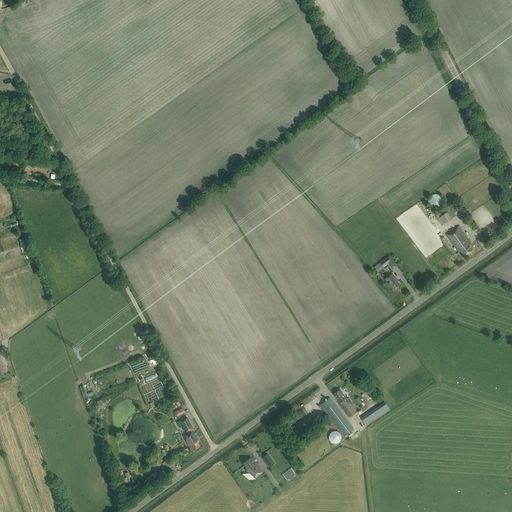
[(429,198),(428,201),(428,204),(429,206),(430,208),(433,210),(435,210),(438,210),(441,209),(443,207),(444,205),(444,202),(444,199),(442,197),(440,195),(438,194),(435,194),(433,195),(430,196),(429,198)]
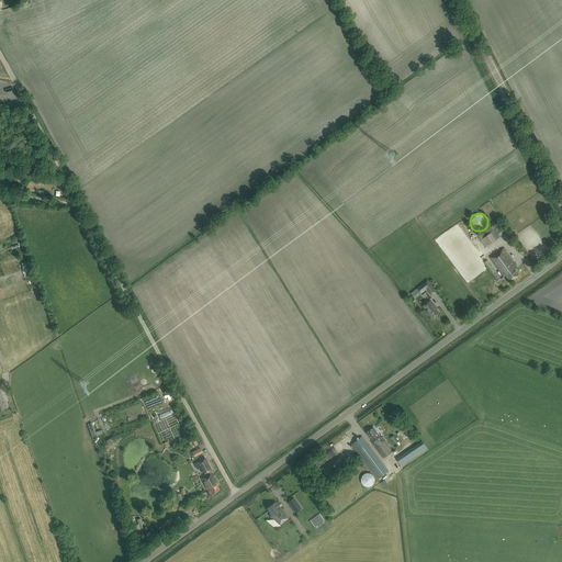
[(493,225),(478,236),(486,247),(508,231),(501,220),(493,226),(493,225)]
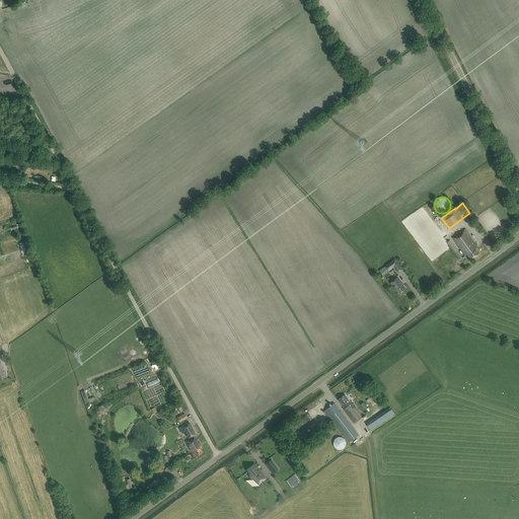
[(475,248),(477,247),(467,233),(468,232),(465,229),(453,237),(465,255),(467,254),(470,260),(479,253),(475,248)]
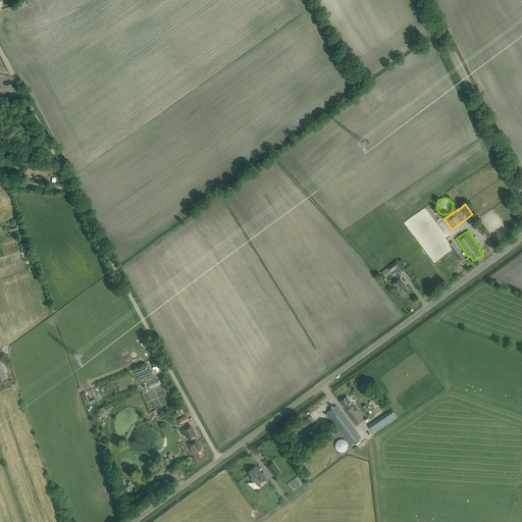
[(453,242),(450,244),(462,261),(465,259),(453,242)]
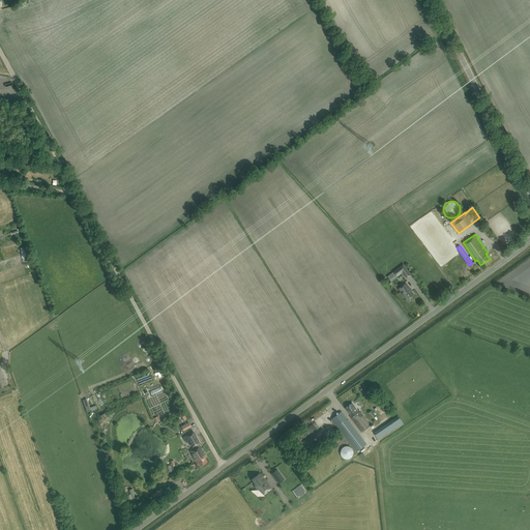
[(430,261),(437,257),(434,253),(427,257),(430,261)]
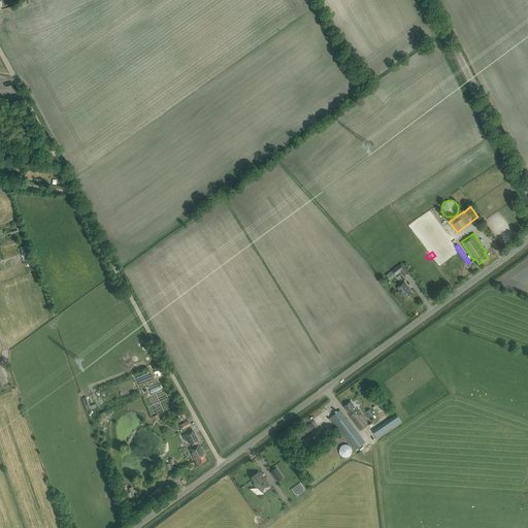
[(402,263),(392,270),(396,275),(401,271),(402,273),(407,269),(402,263)]
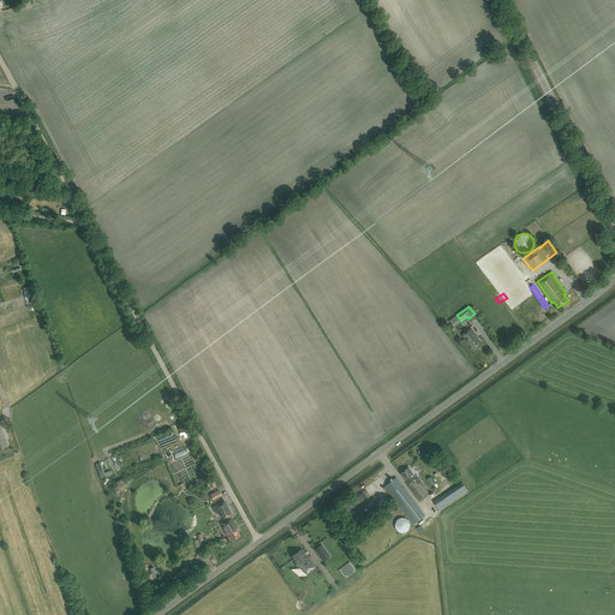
[(477,336),(471,328),(463,335),(469,344),(470,342),(473,348),(481,342),(477,336)]
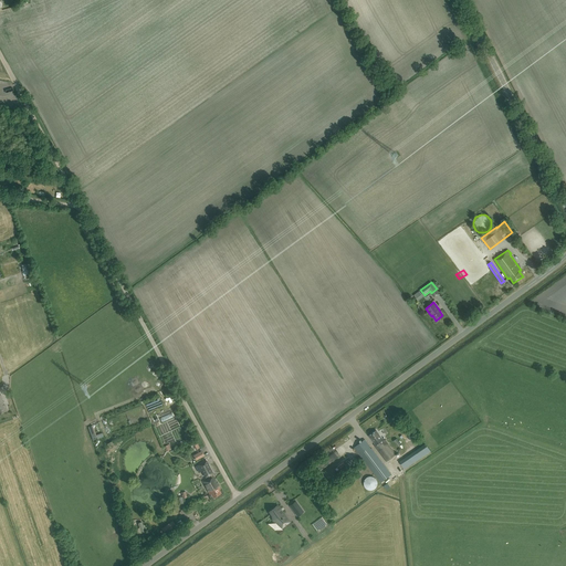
[(396,454),(384,437),(383,438),(376,430),(369,436),(375,444),(374,446),(386,461),(396,454)]
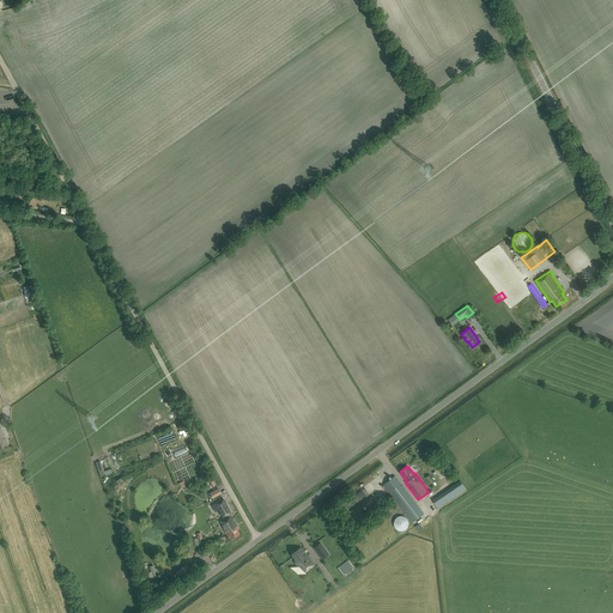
[(383,484),(412,522),(424,514),(402,485),(396,477),(394,479),(393,478),(383,484)]
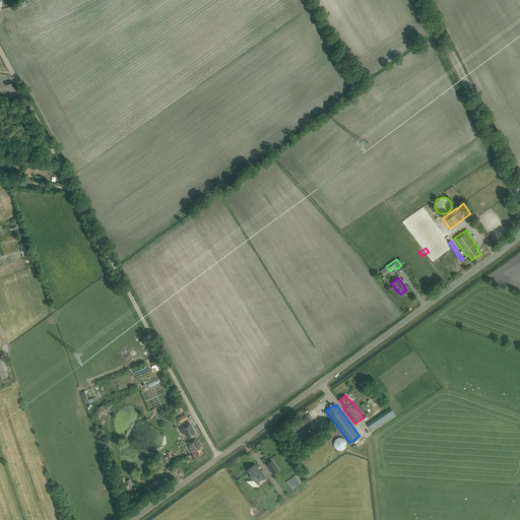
[(383,420),(395,413),(392,406),(380,413),(383,420)]
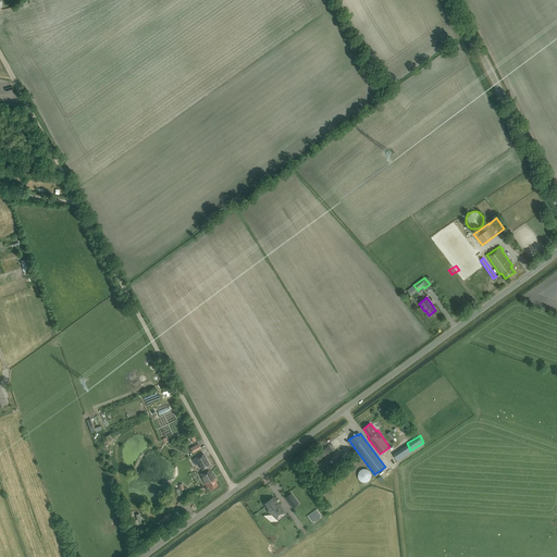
[(318,455),(322,459),(327,454),(323,449),(318,455)]
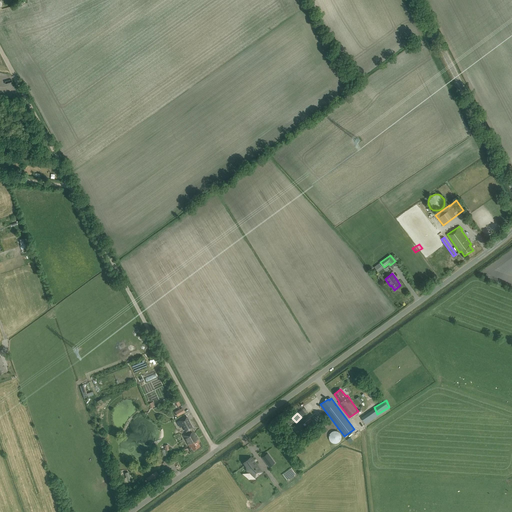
[(190,431),(192,431),(191,428),(192,427),(186,415),(179,419),(185,431),(189,429),(190,431)]
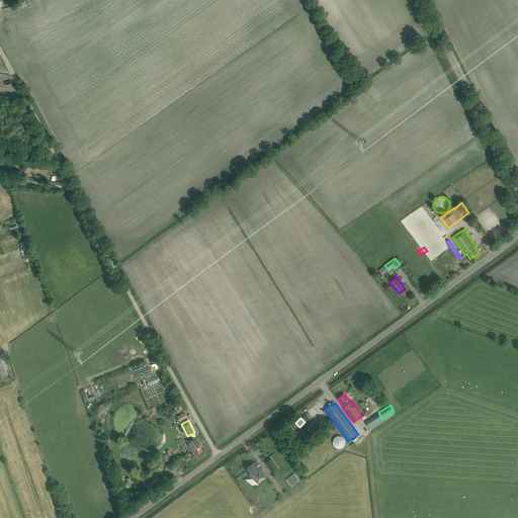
[(201,447),(200,445),(195,435),(194,436),(192,436),(185,440),(192,453),(193,452),(195,455),(202,451),(200,448),(201,447)]
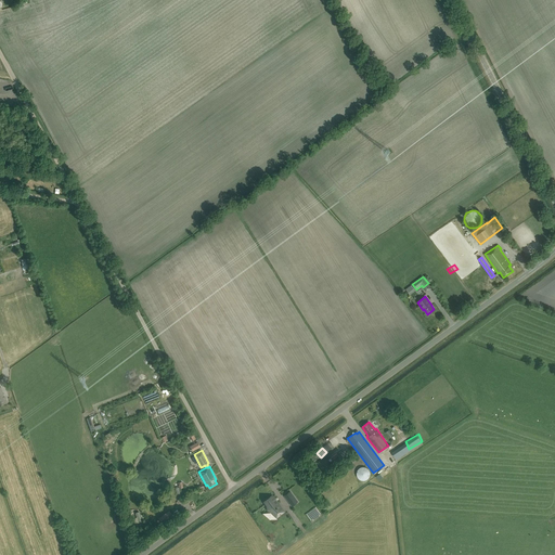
[(370,476),(371,473),(369,469),(366,467),(362,467),(359,468),(357,472),(357,475),(358,478),(361,480),(364,480),(368,479),(370,476)]
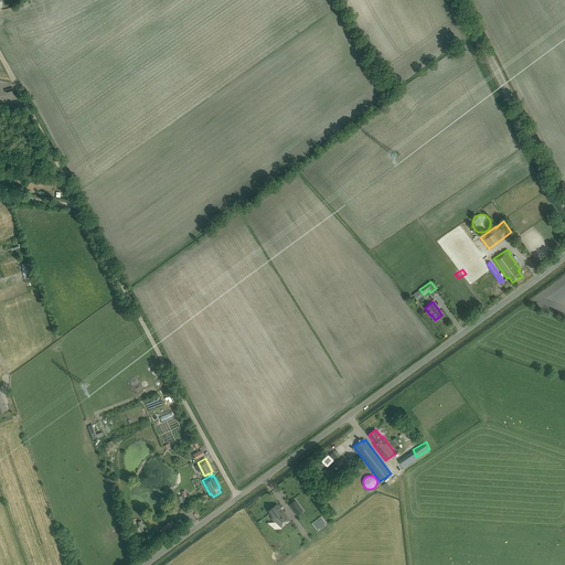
[(394,478),(385,484),(387,488),(397,481),(394,478)]
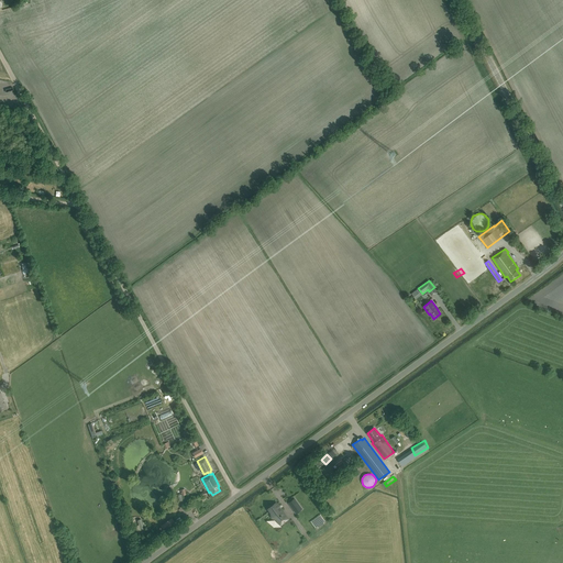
[(273,516),(277,522),(279,520),(282,523),(288,519),(280,509),(279,509),(278,507),(279,507),(276,503),(267,509),(273,516)]
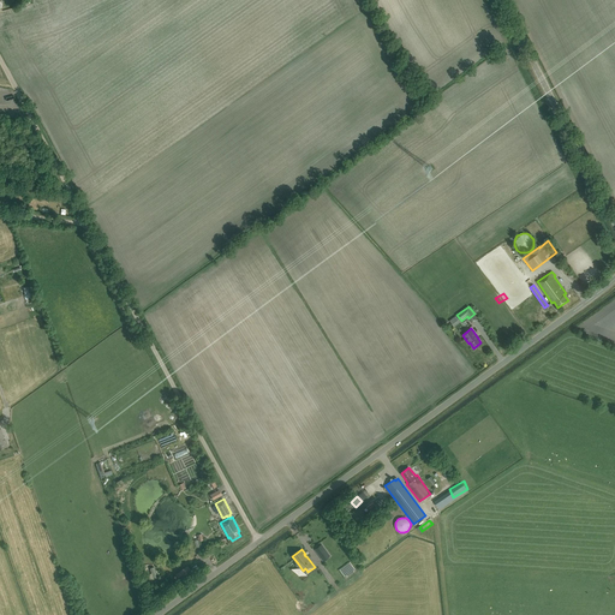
[(214,550),(209,553),(214,562),(219,560),(214,550)]
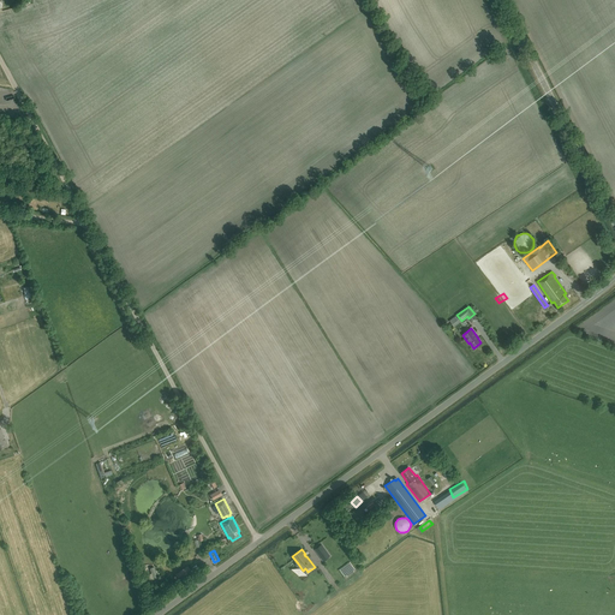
[(189,563),(177,571),(180,575),(191,568),(189,563)]
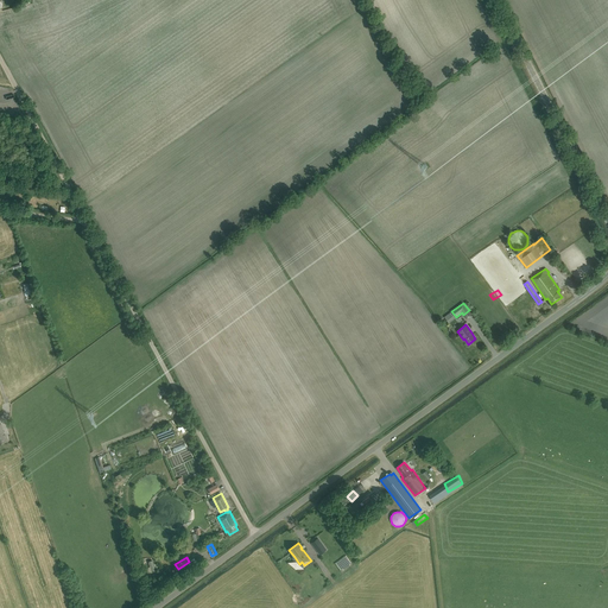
[(176,571),(179,576),(191,568),(188,563),(176,571)]
